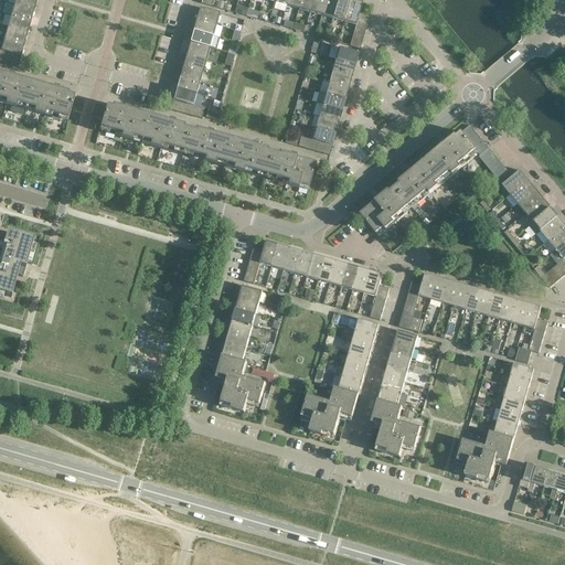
[(35,0),(14,0),(14,4),(34,11),(36,3),(35,3),(35,0)]
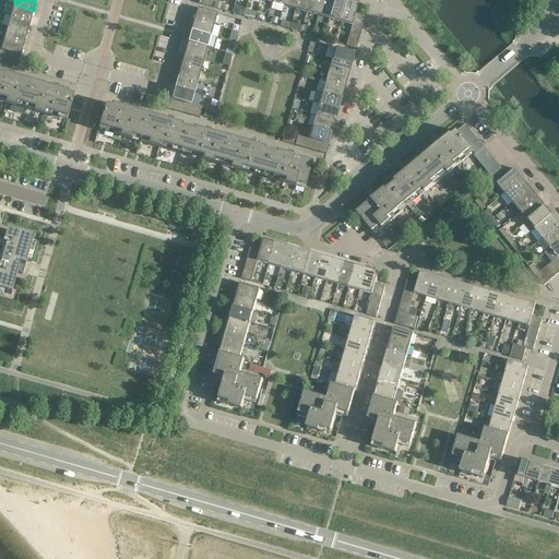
[(284,0),(283,6),(295,9),(297,0),(284,0)]
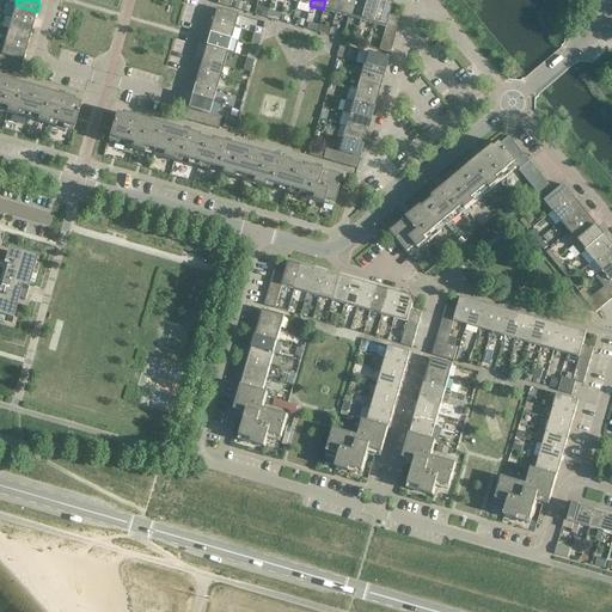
[(325,0),(323,10),(335,13),(338,0),(325,0)]
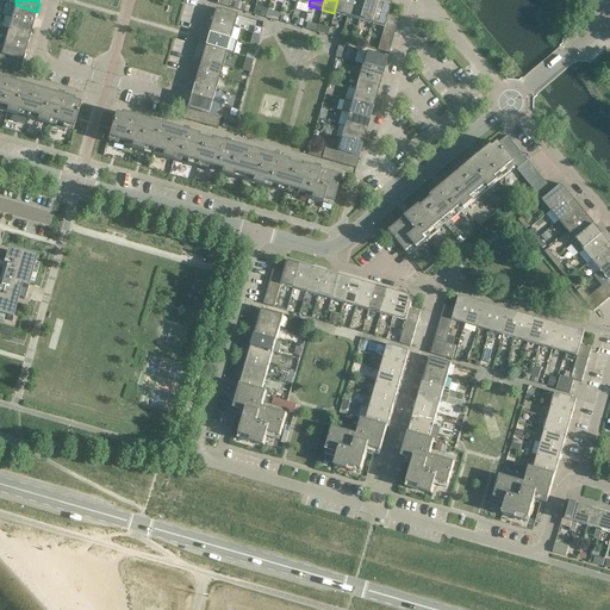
[(337,0),(334,13),(347,17),(350,0),(337,0)]
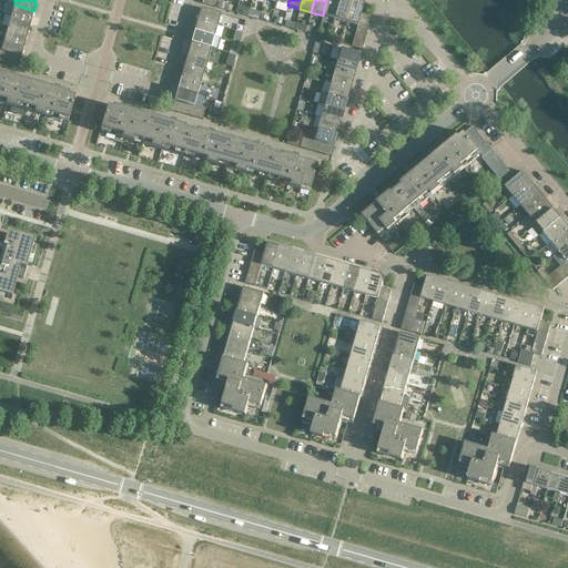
[(326,0),(323,16),(334,19),(338,0),(326,0)]
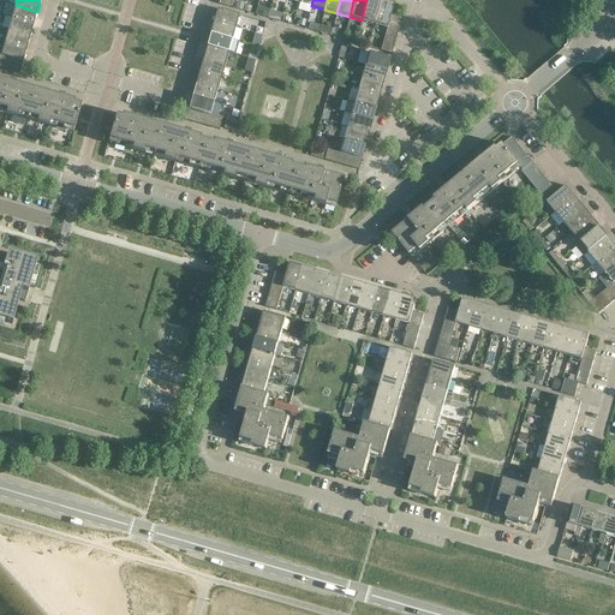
[(366,0),(362,21),(374,24),(381,1),(377,0),(366,0)]
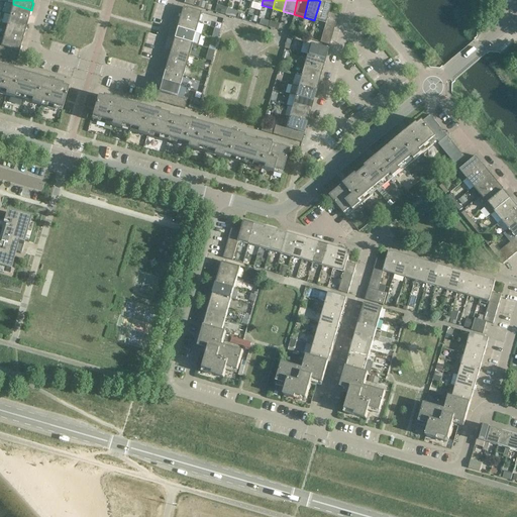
[(324,2),(320,1),(314,20),(325,23),(326,21),(327,17),(328,13),(331,3),(324,1),(324,2)]
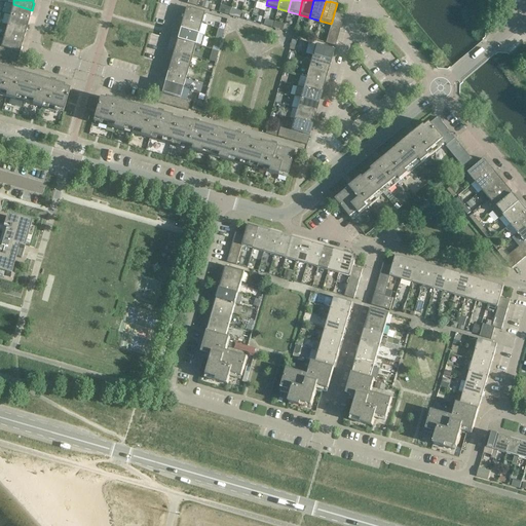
[(32,10),(13,4),(10,15),(28,21),(29,16),(30,16),(32,10)]
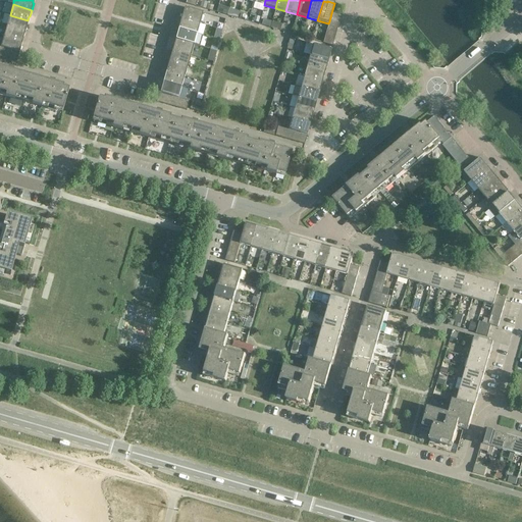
[(219,5),(217,12),(226,15),(228,7),(219,5)]
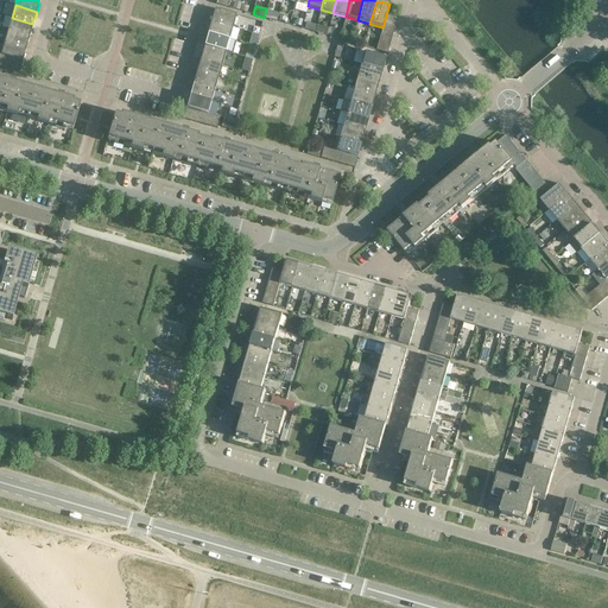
[(215,8),(213,17),(214,17),(211,21),(233,27),(236,14),(215,8)]
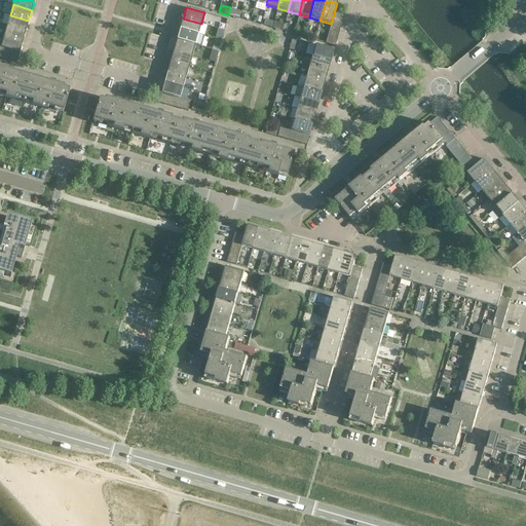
[(28,21),(10,15),(7,26),(26,31),(28,25),(27,25),(28,21)]
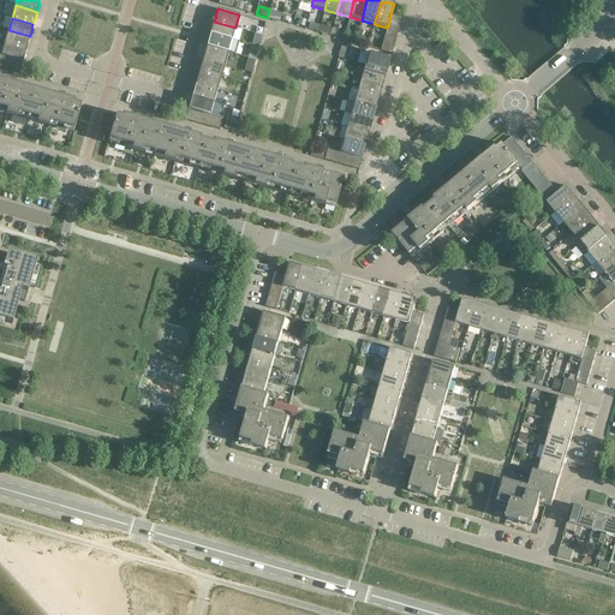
[(236,28),(214,22),(213,28),(212,27),(210,35),(232,41),(236,28)]
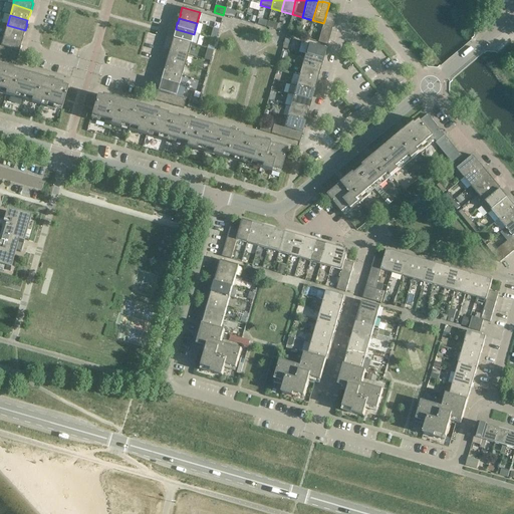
[(268,21),(266,27),(276,30),(277,23),(268,21)]
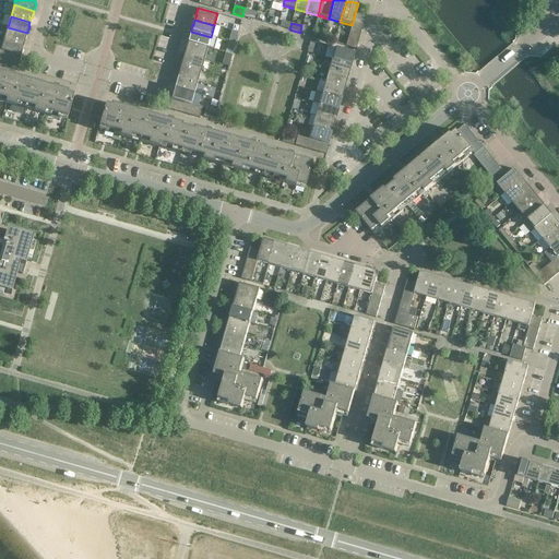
[(27,33),(8,27),(4,39),(23,45),(24,39),(25,40),(27,33)]
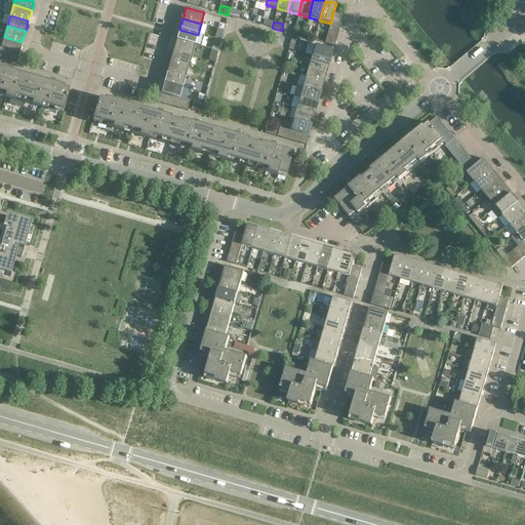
[(203,36),(198,35),(179,30),(177,36),(178,36),(177,40),(195,45),(200,47),(203,36)]
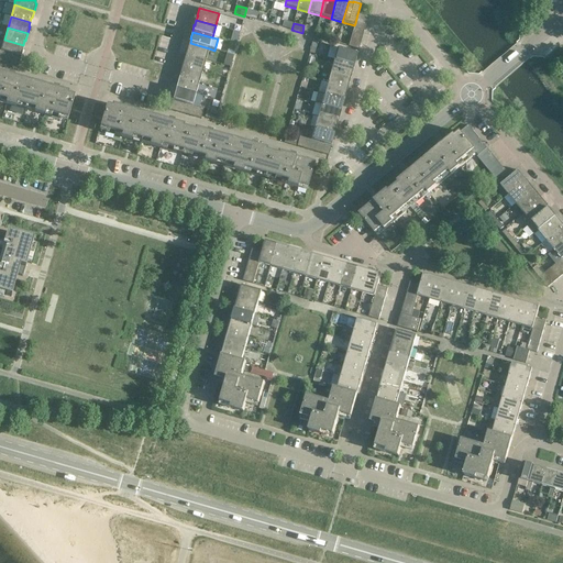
[(23,45),(4,40),(1,51),(3,52),(7,53),(10,54),(13,55),(17,56),(21,57),(23,50),(22,50),(23,45)]
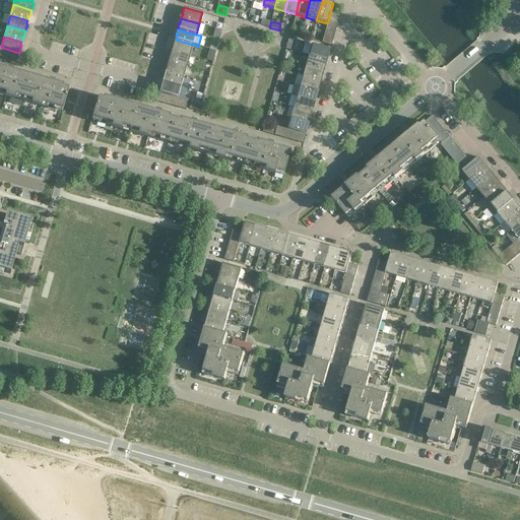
[(193,45),(176,40),(174,44),(173,44),(172,50),(190,56),(193,45)]
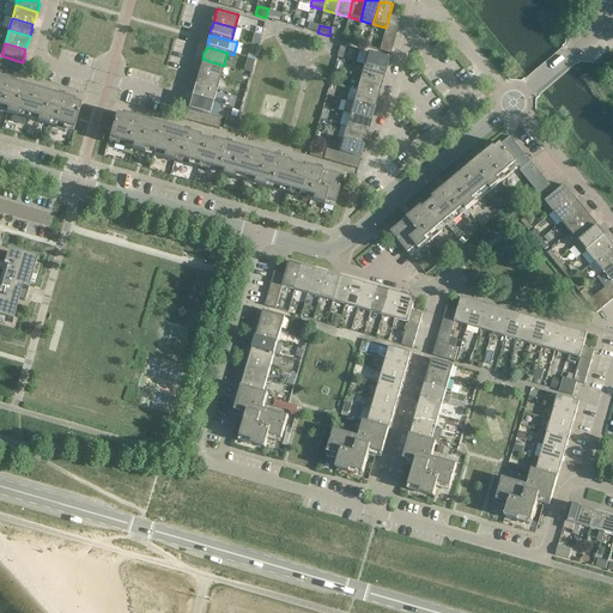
[(389,59),(368,52),(364,65),(384,71),(386,66),(387,66),(389,59)]
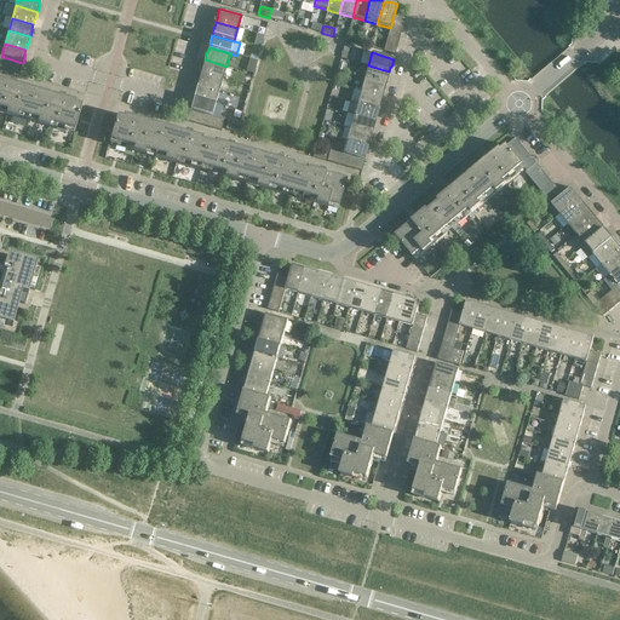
[(227,67),(205,59),(202,68),(204,68),(202,73),(223,79),(227,67)]
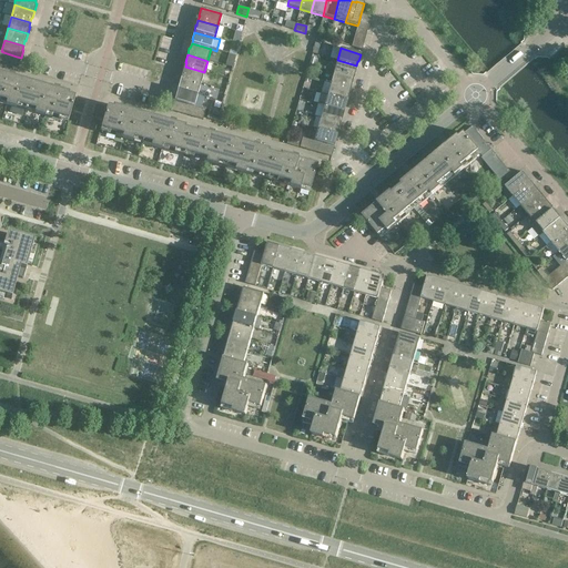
[(356,66),(337,60),(334,72),(354,78),(356,71),(355,70),(356,66)]
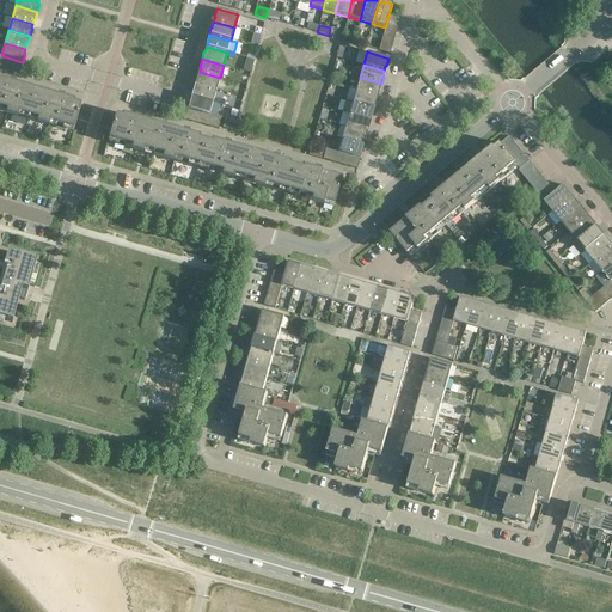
[(220,78),(200,72),(197,77),(196,77),(195,84),(216,90),(220,78)]
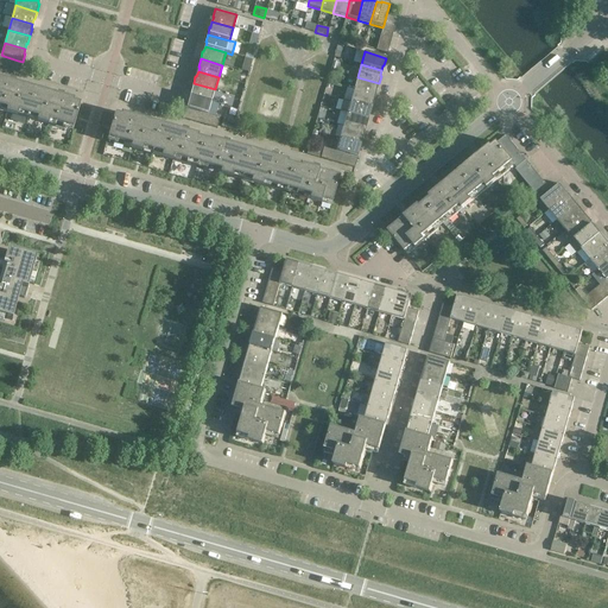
[(379,83),(358,77),(354,89),(374,95),(375,90),(377,90),(379,83)]
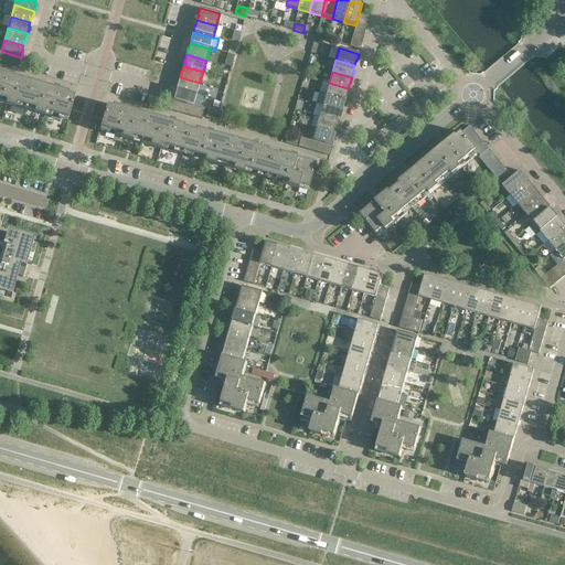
[(0,74),(0,103),(25,110),(33,83),(0,73),(0,74)]
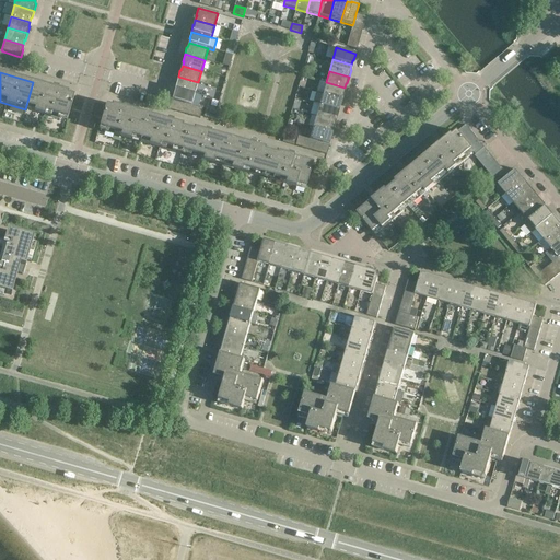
[(198,82),(178,77),(176,83),(177,84),(176,89),(195,94),(198,82)]
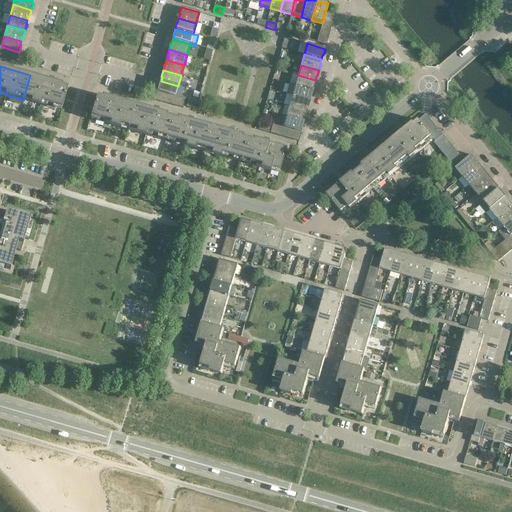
[(59,83),(30,75),(23,100),(55,109),(56,106),(62,108),(67,87),(59,85),(59,83)]
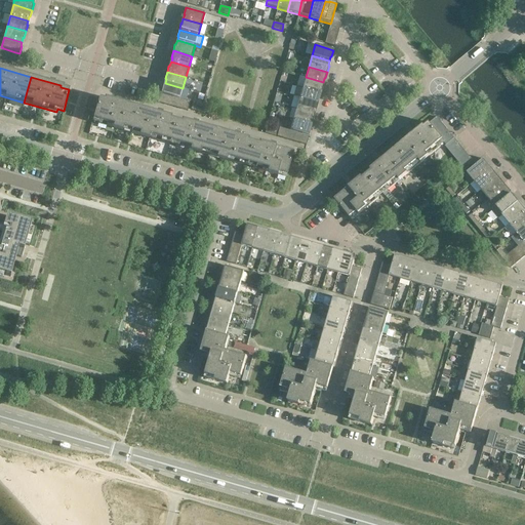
[(323,82),(306,77),(303,87),(321,93),(323,86),(322,86),(323,82)]
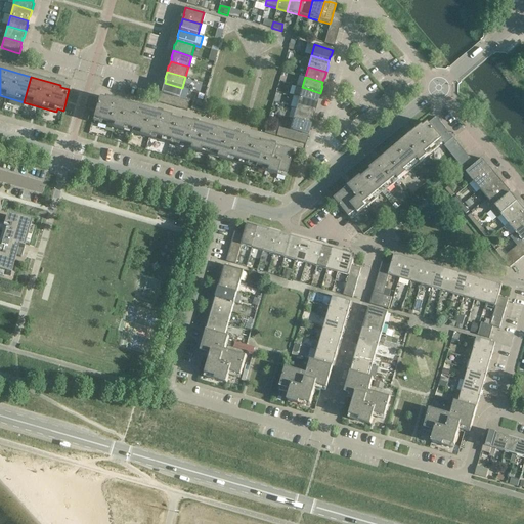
[(182,88),(165,83),(163,87),(162,87),(160,93),(164,94),(167,95),(170,96),(173,97),(176,98),(179,98),(182,88)]
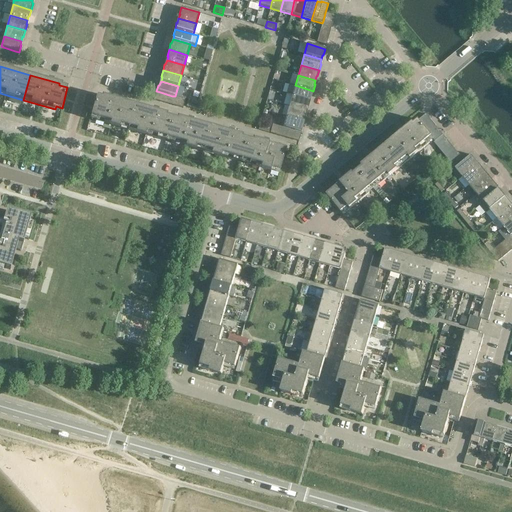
[(286,94),(292,96),(309,101),(310,97),(311,97),(313,91),(295,85),(289,84),(286,94)]
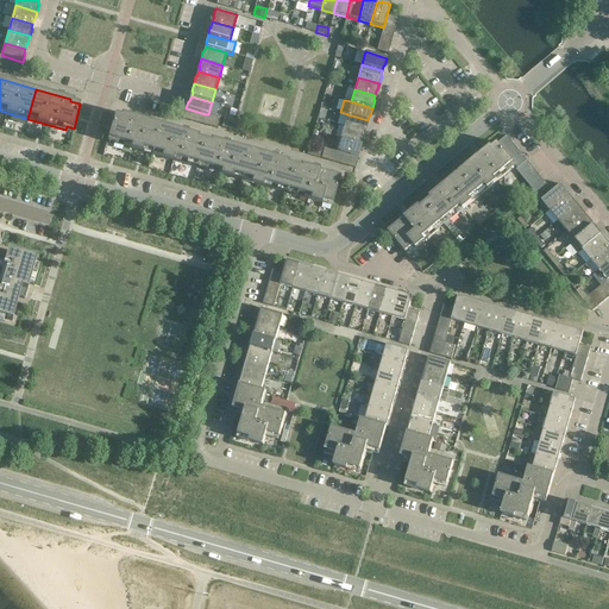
[(125,117),(114,113),(107,138),(114,140),(113,144),(152,155),(161,125),(125,114),(125,117)]
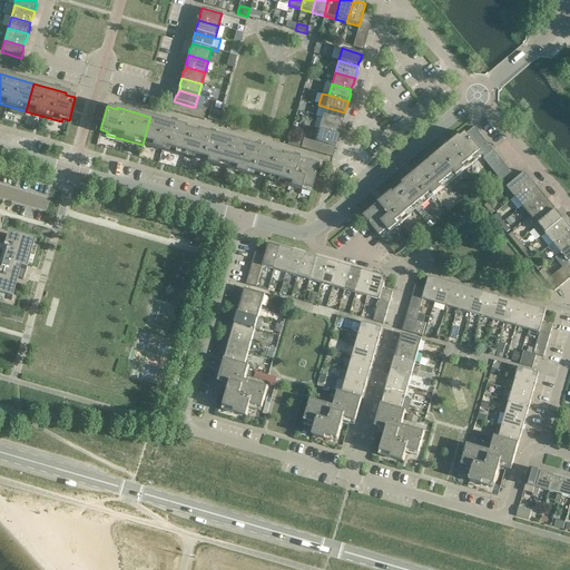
[(344,112),(325,107),(322,118),(342,124),(344,117),(343,117),(344,112)]
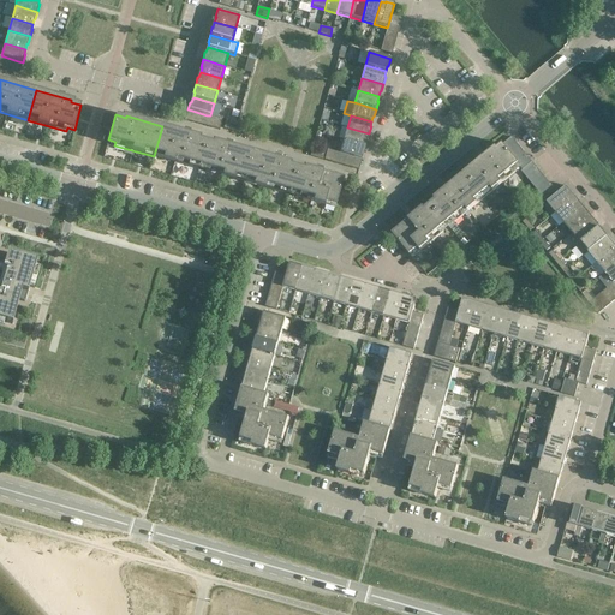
[(226,120),(224,129),(238,132),(240,124),(226,120)]
